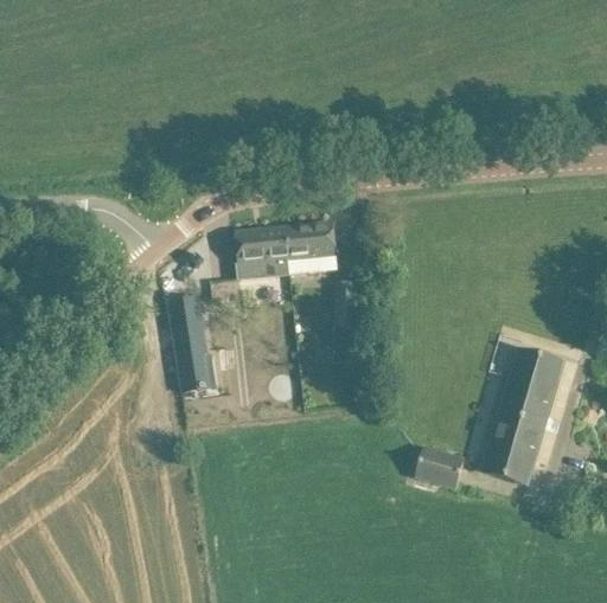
[(289,226),(293,274),(337,269),(332,223),(289,226)]
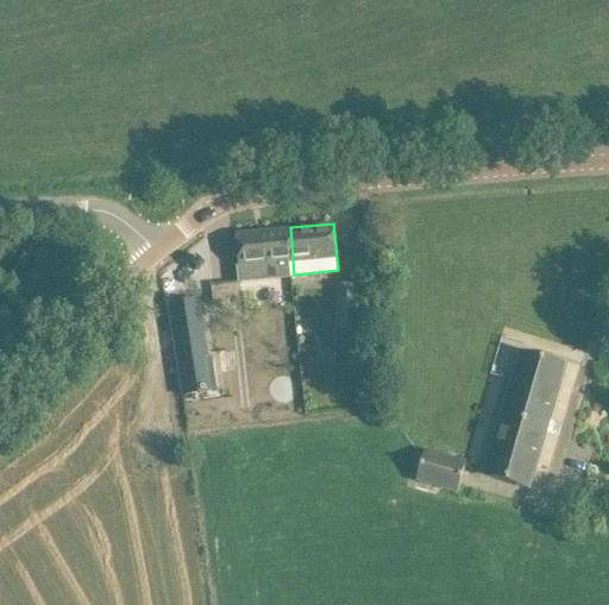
[(294,275),(290,227),(236,233),(240,279),(294,275)]
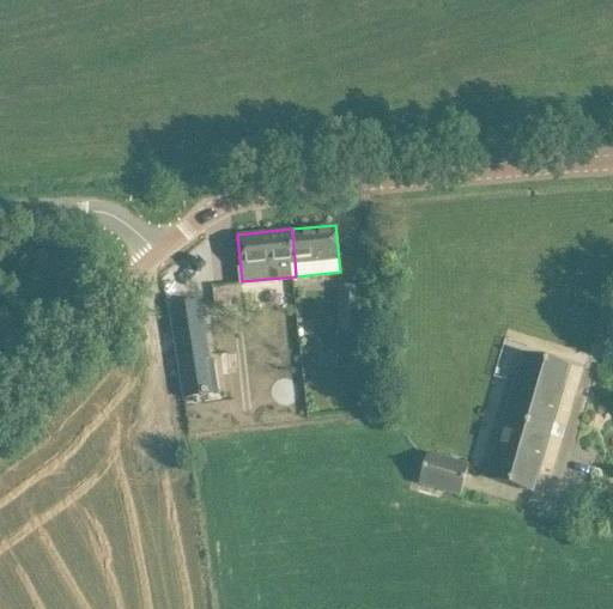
[(236,275),(214,278),(222,340),(243,338),(236,275)]
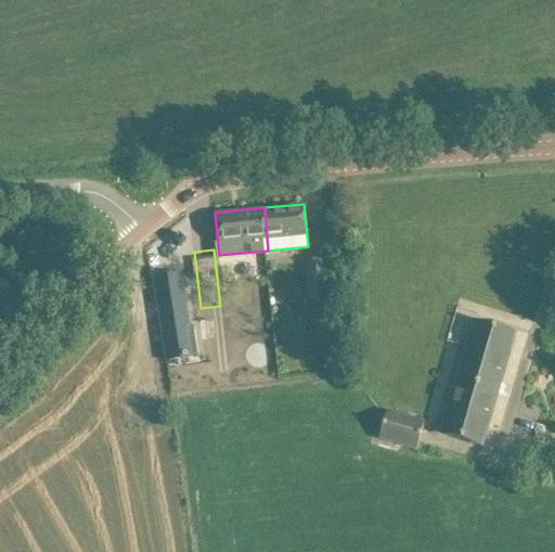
[(326,299),(326,258),(307,258),(307,299),(326,299)]
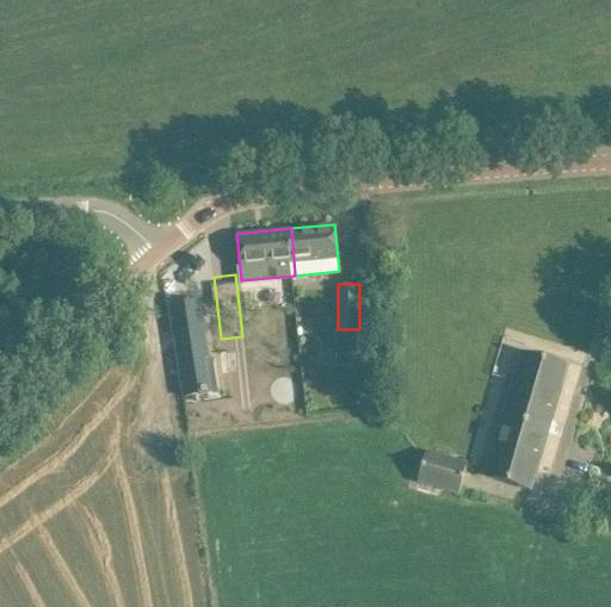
[(198,297),(168,303),(187,394),(217,388),(198,297)]
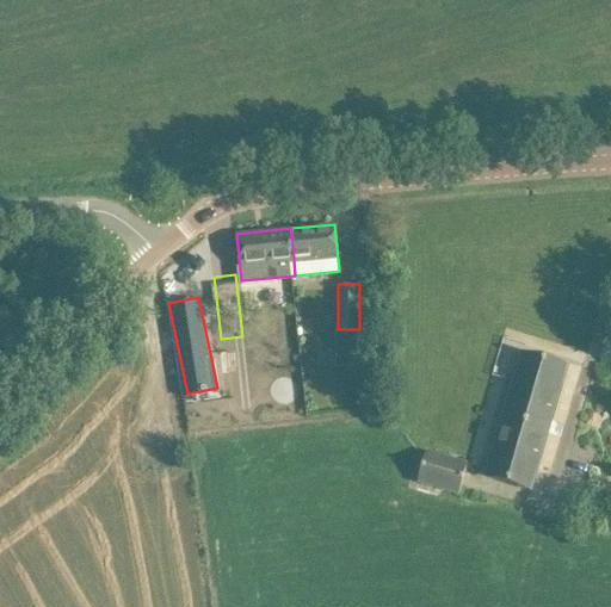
[(534,488),(567,365),(522,352),(488,477),(534,488)]
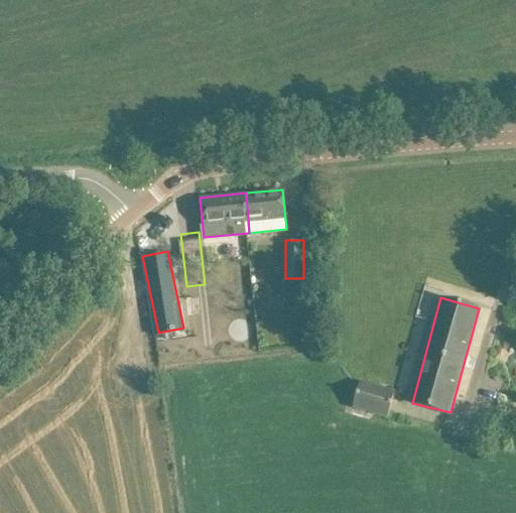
[(357,382),(350,407),(385,417),(393,392),(357,382)]
